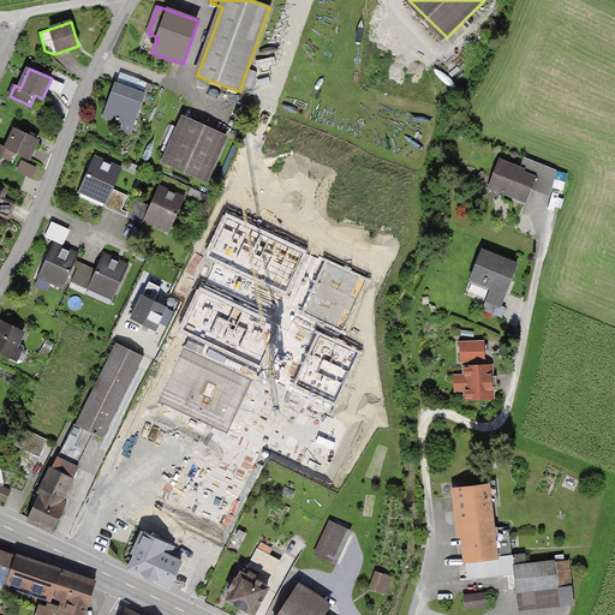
[(119,120),(135,125),(145,94),(115,83),(103,118),(118,123),(119,120)]
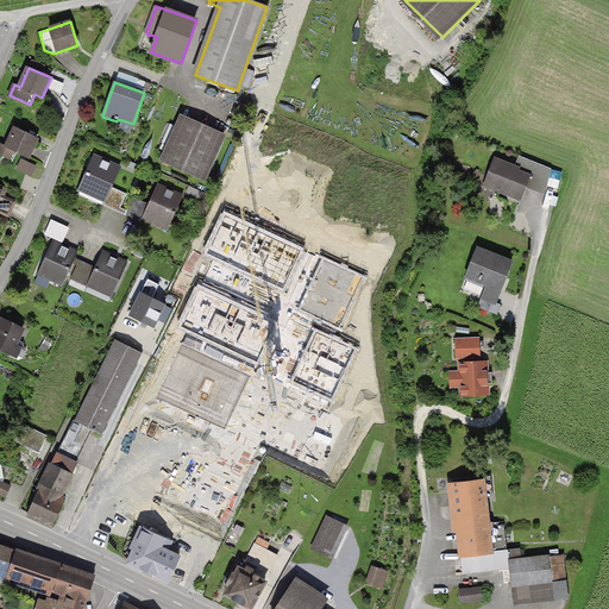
[(164,161),(203,179),(223,136),(183,118),(164,161)]
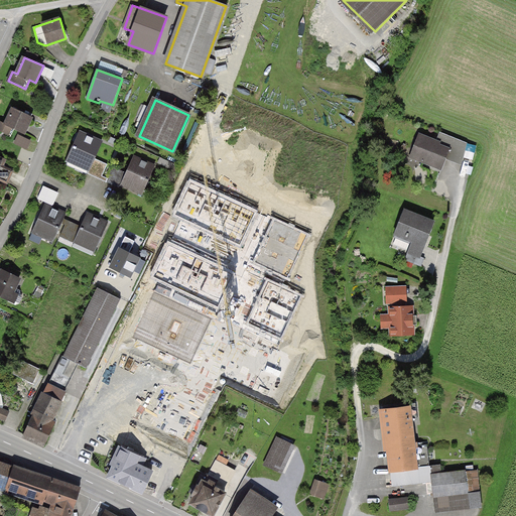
[(31,117),(13,109),(6,125),(1,122),(0,123),(0,131),(12,137),(15,130),(24,134),(31,117)]
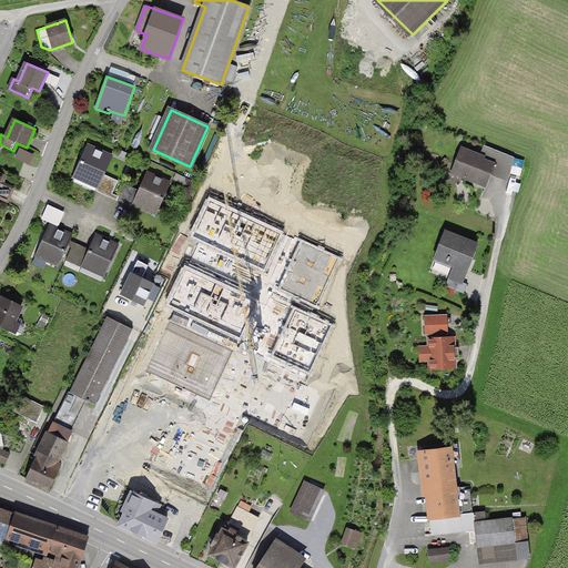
[(463,143),(453,168),(487,182),(497,158),(463,143)]
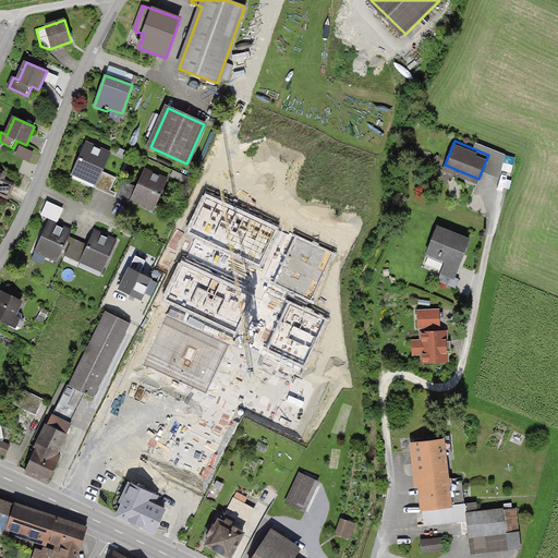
[(95,187),(109,194),(117,178),(101,171),(109,154),(86,144),(73,172),(83,177),(84,174),(98,181),(95,187)]
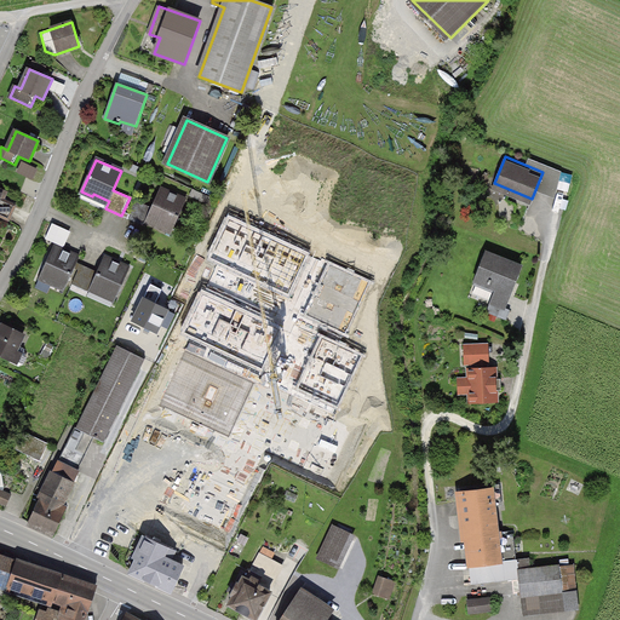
[(136,200),(128,218),(144,225),(148,218),(162,225),(161,228),(172,233),(187,200),(161,189),(153,207),(136,200)]
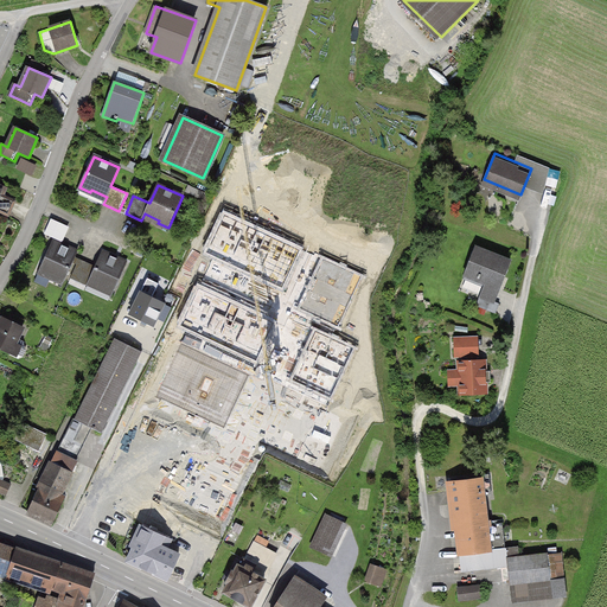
[(0,209),(11,211),(11,202),(0,200),(0,209)]
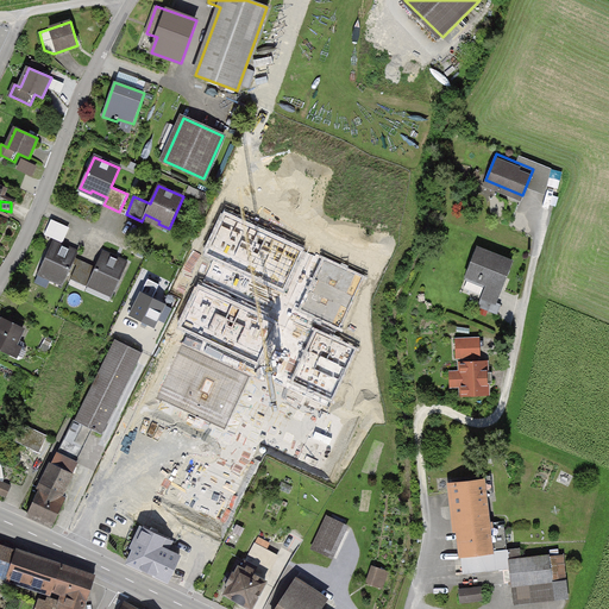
[(301,251),(226,217),(208,253),(283,289),(301,251)]
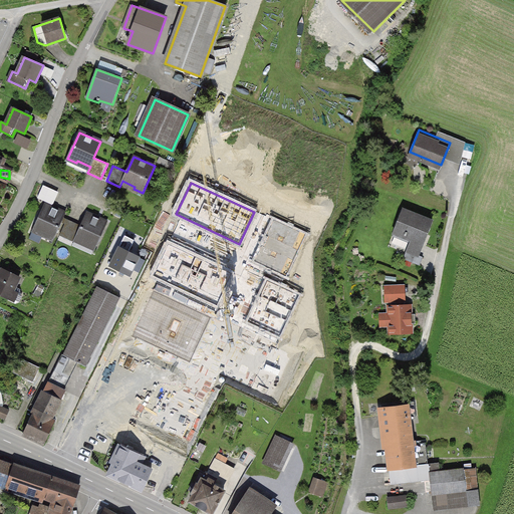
[(54,204),(60,191),(43,184),(38,198),(54,204)]
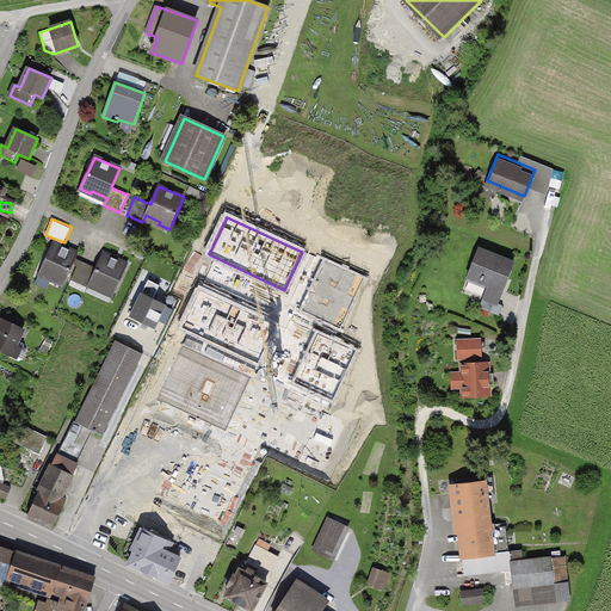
[(54,242),(38,276),(63,287),(79,253),(54,242)]
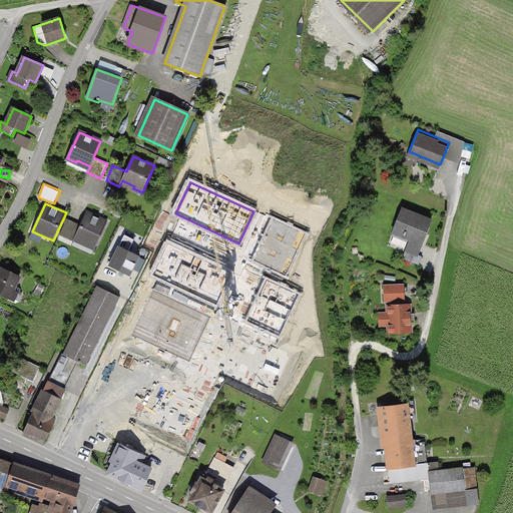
[(426,239),(434,218),(402,205),(394,226),(426,239)]
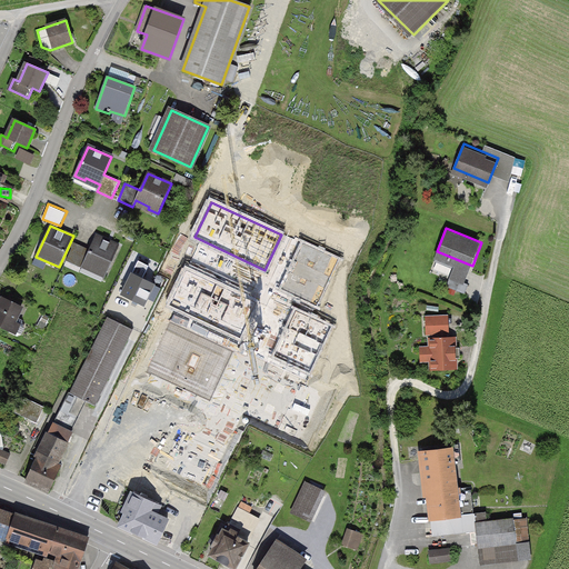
[(81,267),(83,262),(108,272),(119,246),(96,236),(89,250),(75,243),(67,260),(81,267)]
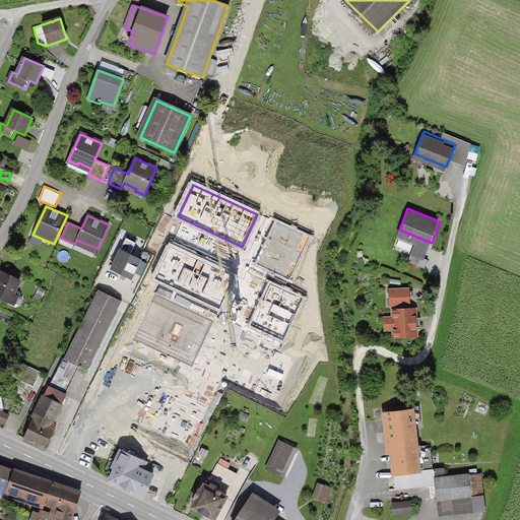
[(310,238),(278,222),(268,244),(300,258),(310,238)]
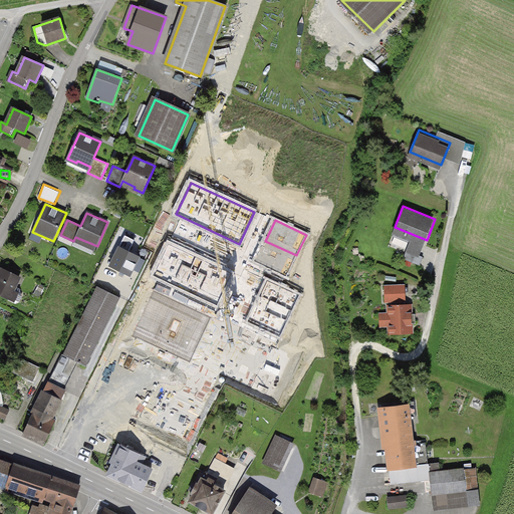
[(404,253),(419,259),(427,240),(411,234),(404,253)]
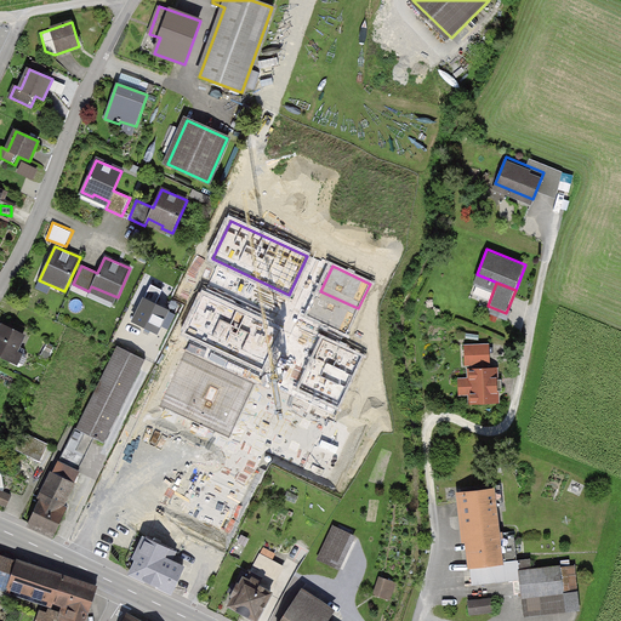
[(163,290),(152,285),(134,323),(158,335),(170,311),(157,305),(163,290)]
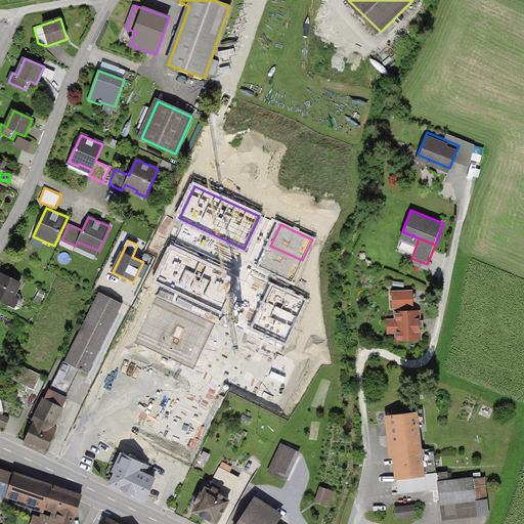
[(302,260),(270,246),(260,266),(292,281),(302,260)]
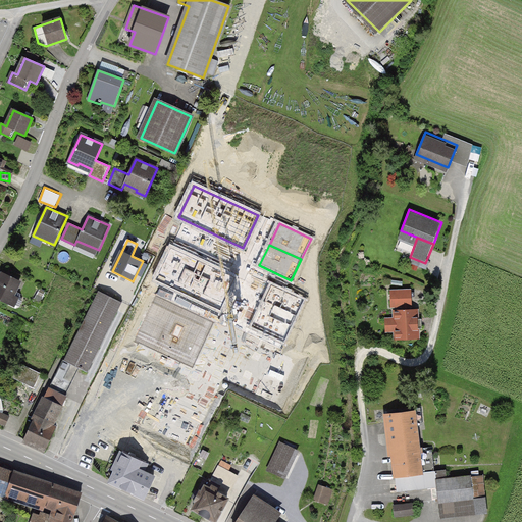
[(236,277),(171,249),(157,279),(221,309),(236,277)]
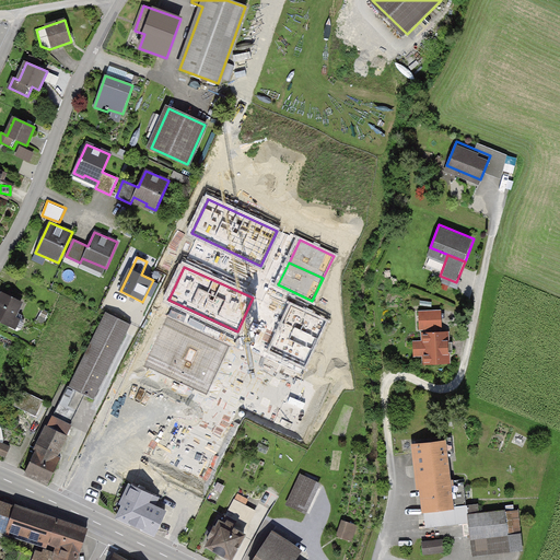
[(143,275),(159,280),(162,273),(146,268),(143,275)]
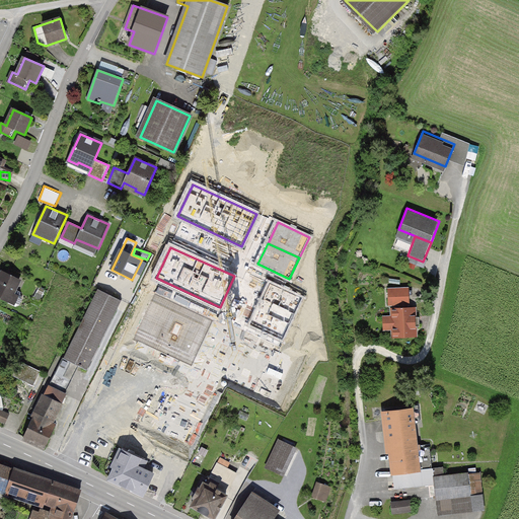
[(0,278),(0,297),(18,306),(22,296),(14,292),(20,280),(3,272),(0,278)]
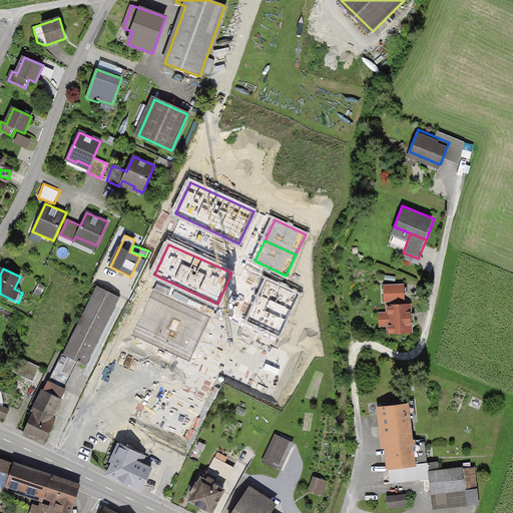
[(299,295),(268,281),(258,301),(289,316),(299,295)]
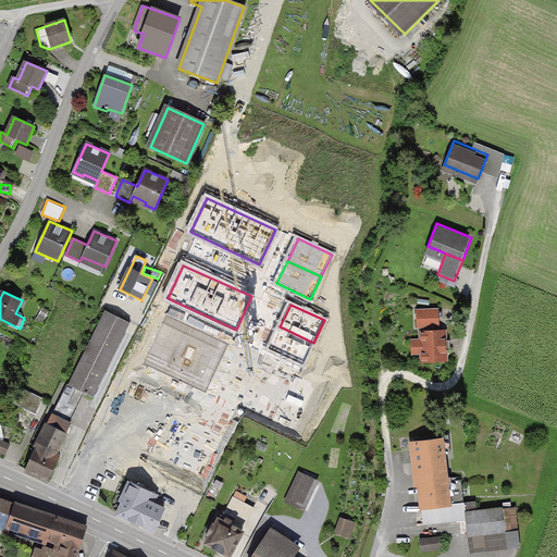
[(441,307),(417,308),(417,326),(441,326),(441,307)]
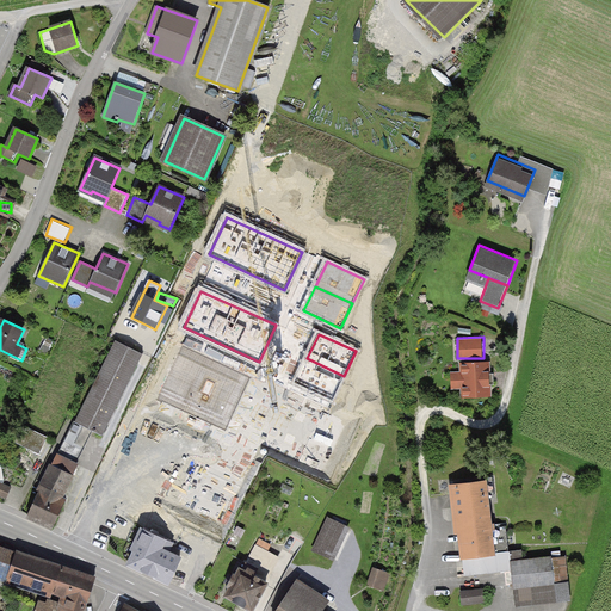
[(115,339),(67,438),(76,443),(85,426),(103,436),(143,353),(115,339)]
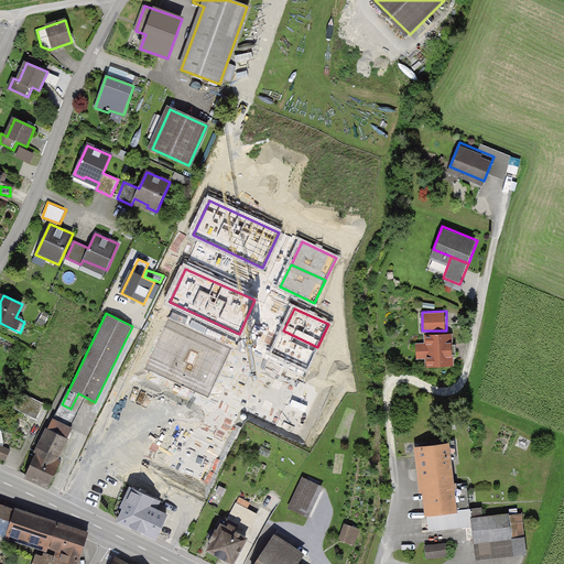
[(317,347),(283,332),(272,354),(306,370),(317,347)]
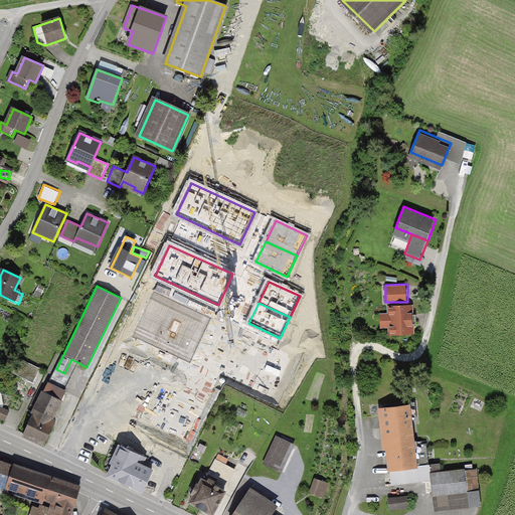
[(414,334),(413,303),(389,304),(389,313),(379,313),(380,328),(389,328),(390,335),(414,334)]
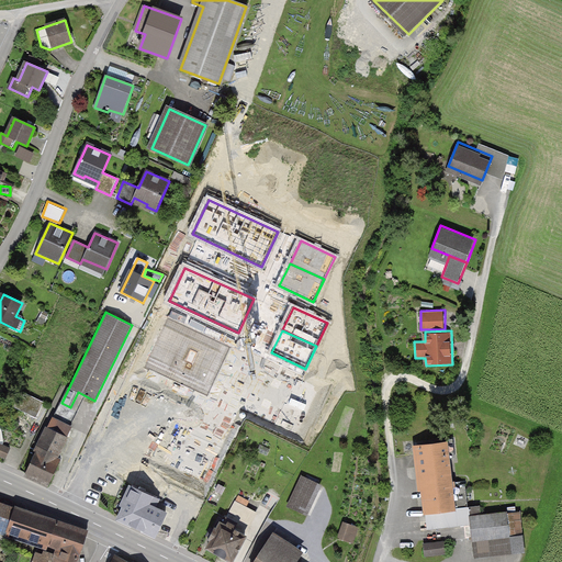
[(44,402),(17,389),(15,392),(20,394),(13,406),(36,417),(44,402)]
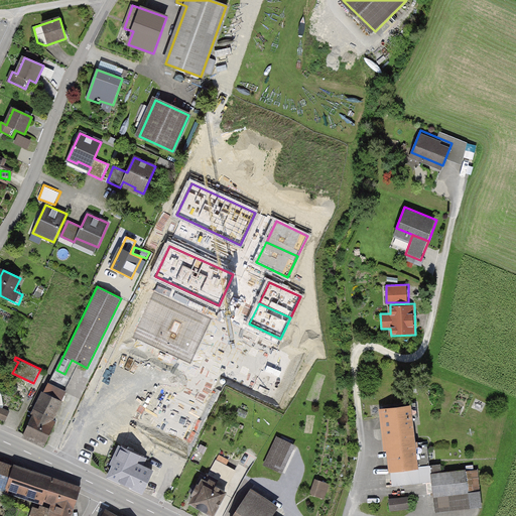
[(24,434),(44,444),(55,423),(51,421),(66,392),(62,390),(69,376),(65,374),(56,370),(24,434)]
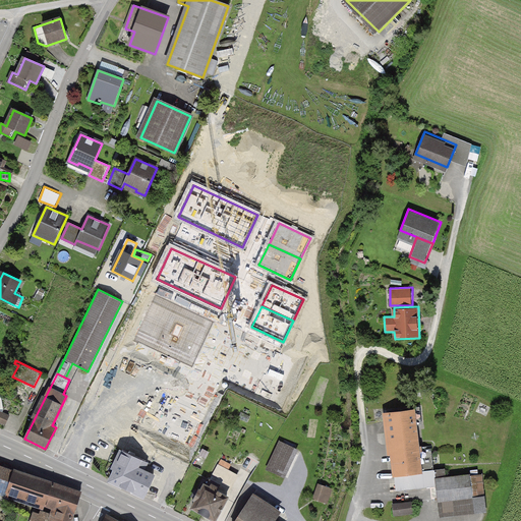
[(425,466),(418,402),(385,406),(392,470),(425,466)]
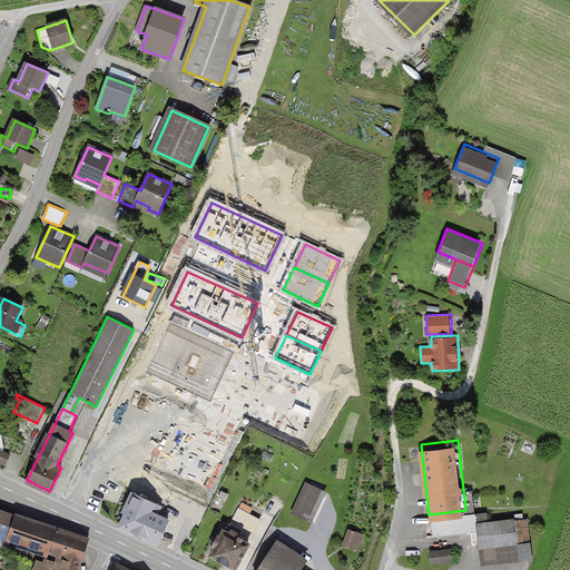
[(2,452),(0,451),(0,461),(6,464),(10,455),(2,452)]
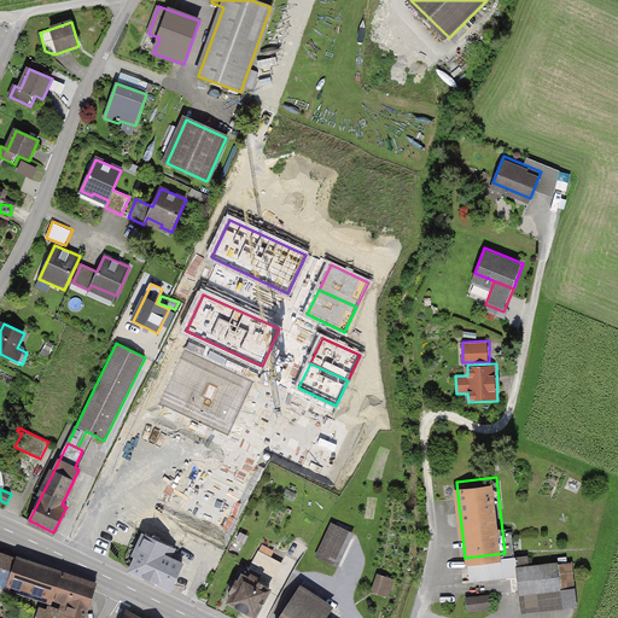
[(333,524),(318,557),(337,566),(353,534),(333,524)]
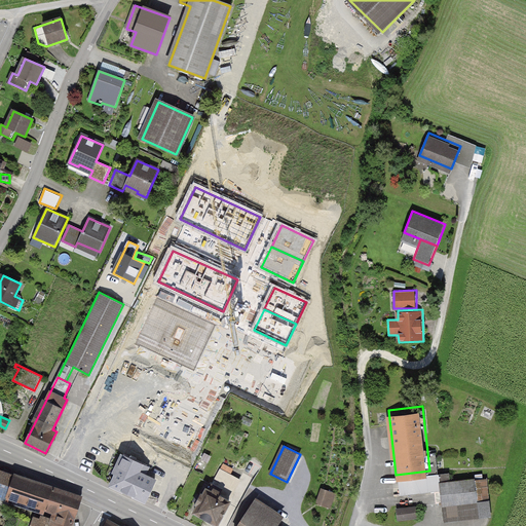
[(124,457),(111,485),(146,500),(155,481),(138,474),(142,465),(124,457)]
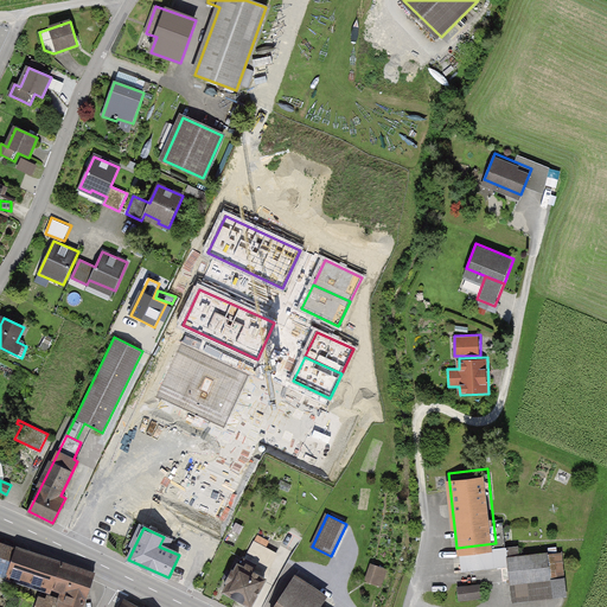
[(223,589),(250,605),(278,555),(255,543),(242,567),(237,564),(223,589)]
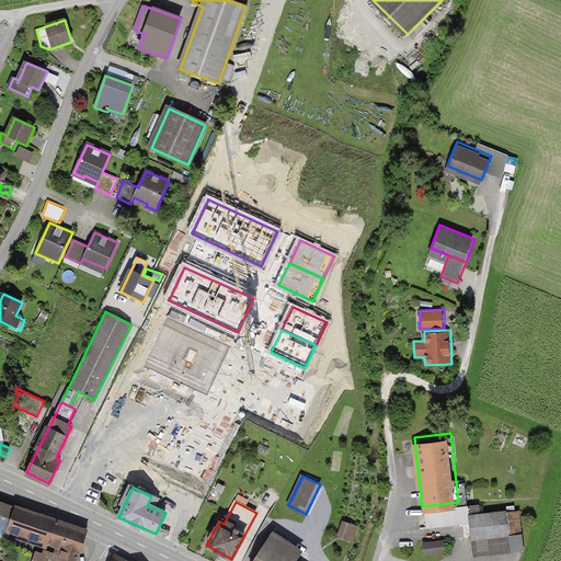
[(432,528),(468,524),(466,502),(428,506),(432,528)]
